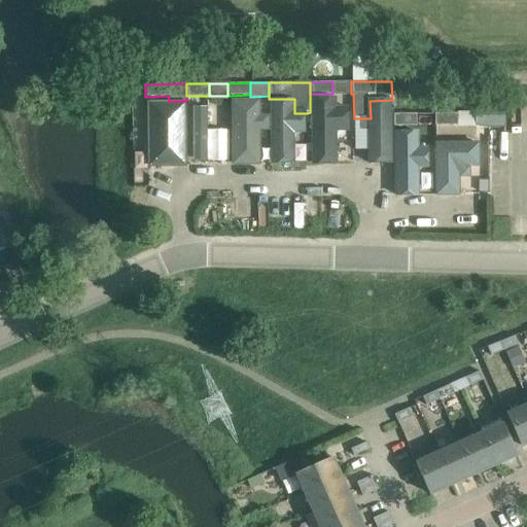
[(260,131),(269,131),(269,115),(260,115),(259,99),(232,100),(234,166),(260,166),(260,131)]
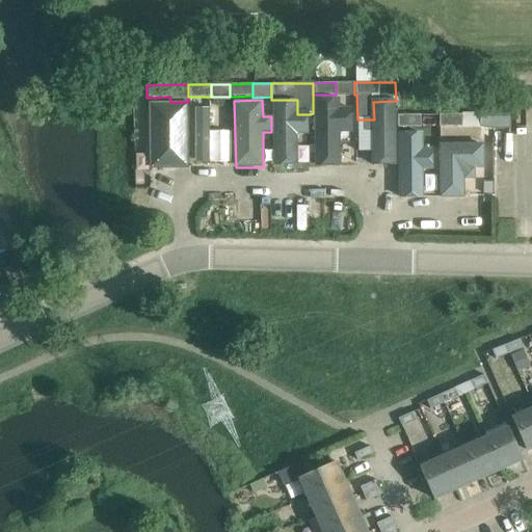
[(297,100),(273,100),(274,166),(274,167),(298,167),(298,166),(298,136),(310,136),(310,114),(297,114),(297,100)]
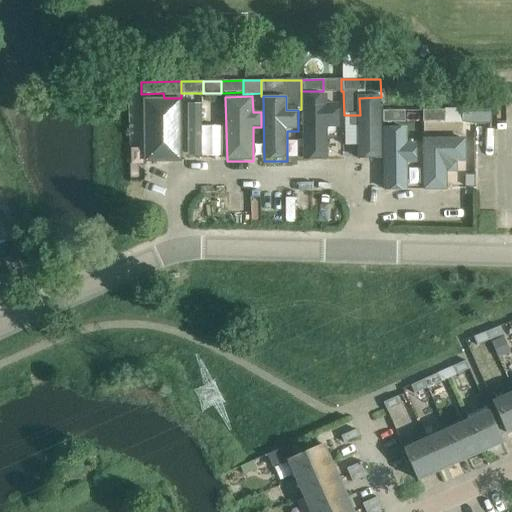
[(328,162),(327,130),(337,129),(341,130),(341,105),(329,105),(329,96),(304,96),(305,162),(328,162)]
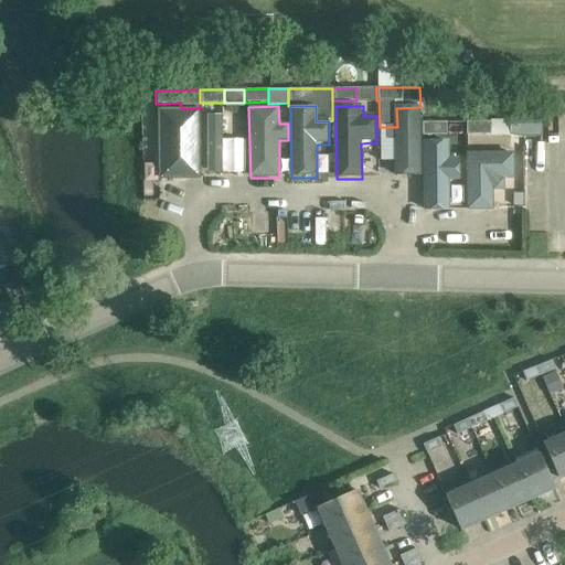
[(397,127),(380,127),(380,163),(397,163),(397,176),(397,179),(422,178),(423,178),(423,124),(423,107),(420,107),(396,108),(397,127)]
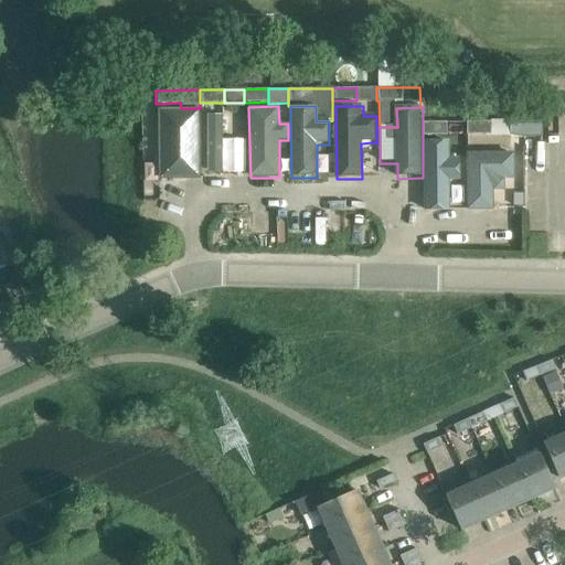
[(159,178),(200,178),(199,108),(158,109),(159,178)]
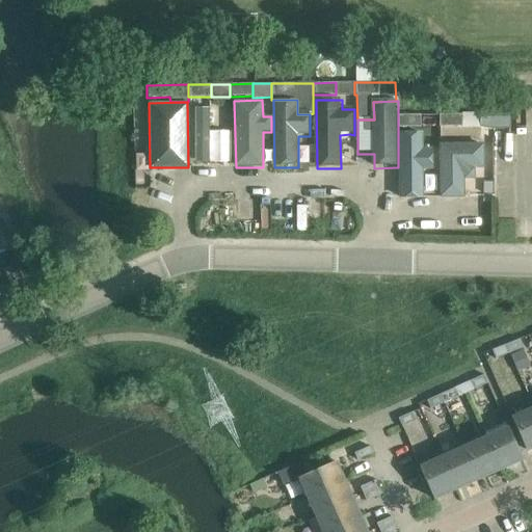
[(509,128),(509,106),(483,106),(483,115),(437,115),(437,129),(509,128)]
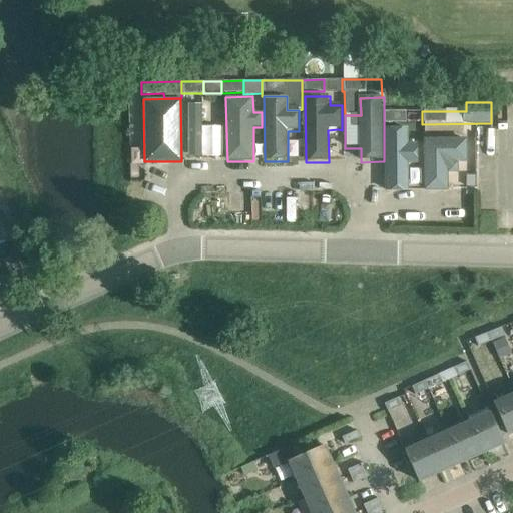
[(201,104),(186,104),(187,157),(220,156),(220,126),(201,127),(201,104)]
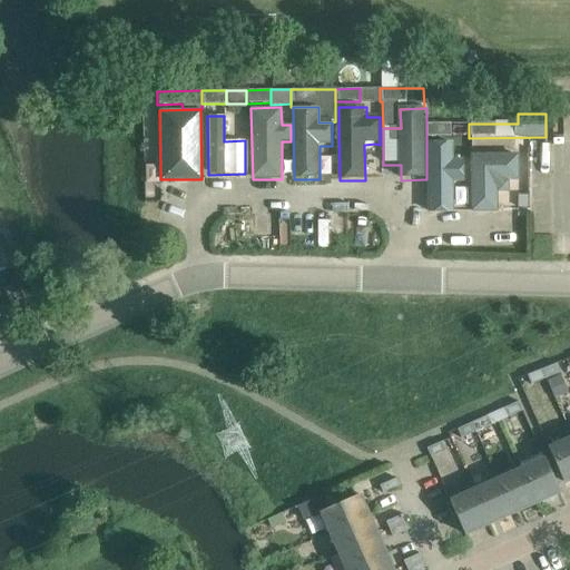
[(449,124),(426,125),(426,137),(449,136),(449,124)]
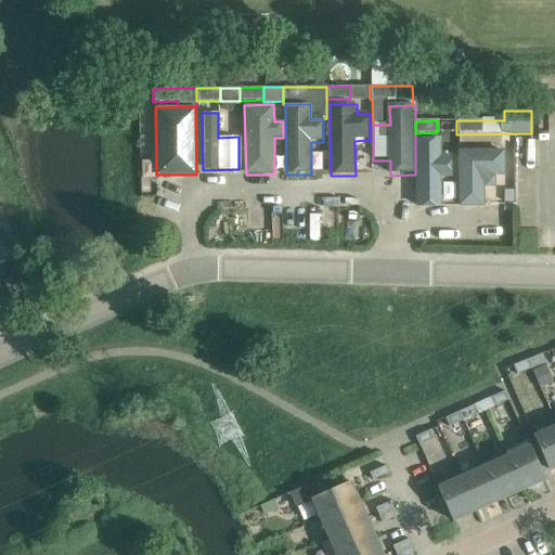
[(441,138),(415,139),(417,206),(442,206),(441,178),(453,178),(452,156),(441,156),(441,138)]
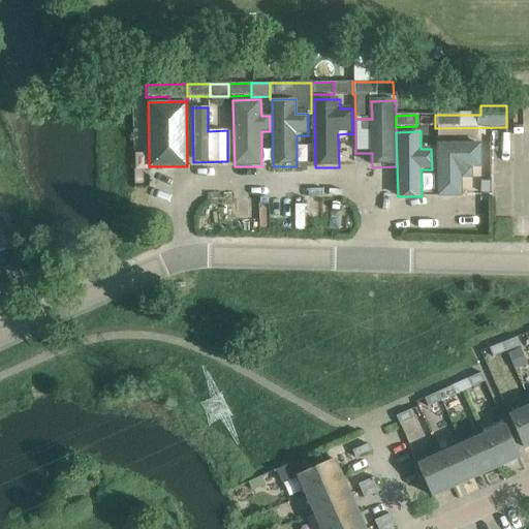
[(473,168),(484,168),(484,143),(438,144),(439,197),(464,197),(464,180),(473,180),(473,168)]
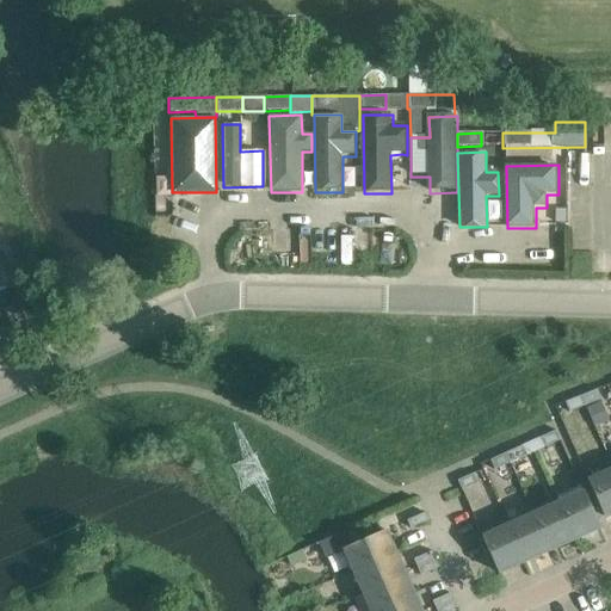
[(17,284),(8,267),(0,271),(0,276),(6,289),(17,284)]
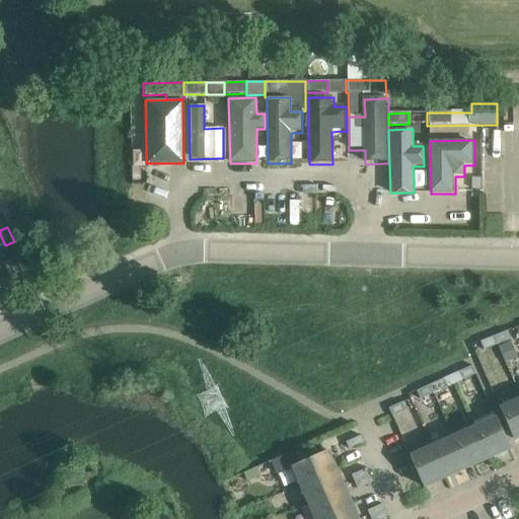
[(17,272),(11,258),(3,263),(9,276),(17,272)]
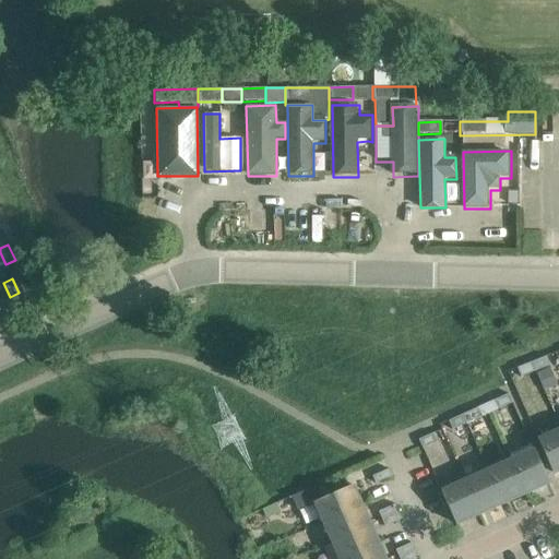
[(546,356),(531,361),(534,371),(549,365),(546,356)]
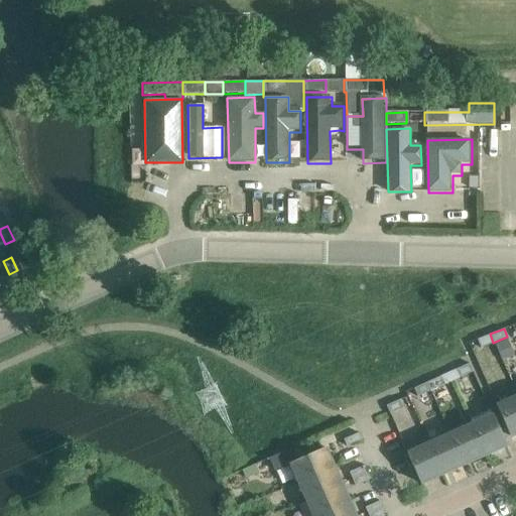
[(490,334),(477,339),(480,348),(493,343),(490,334)]
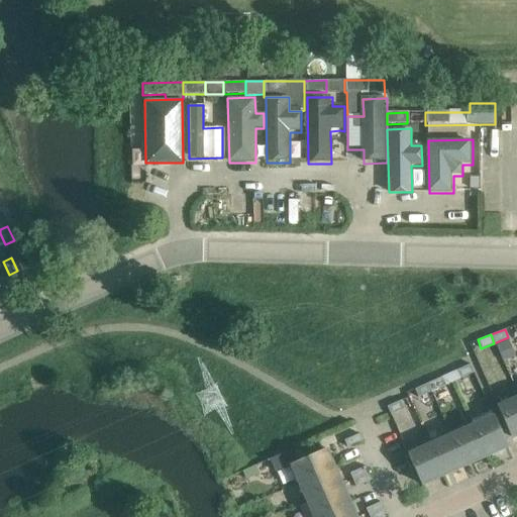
[(470,364),(455,370),(459,379),(474,373),(470,364)]
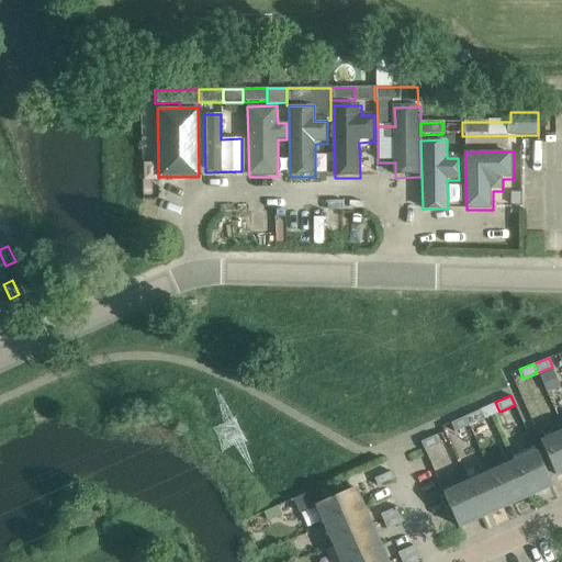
[(479,409),(463,416),(468,426),(483,419),(479,409)]
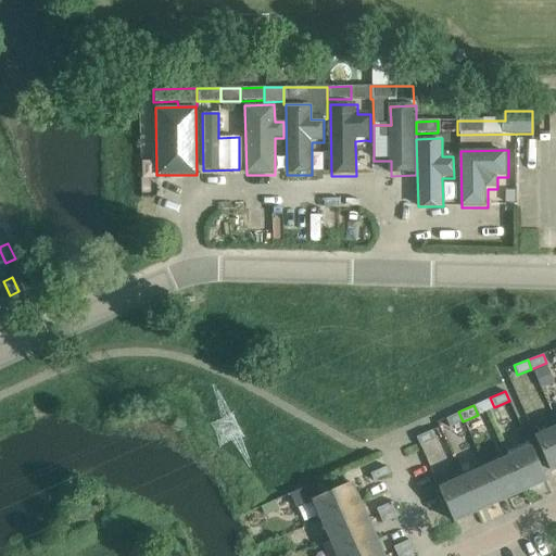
[(458,412),(445,418),(449,428),(463,421),(458,412)]
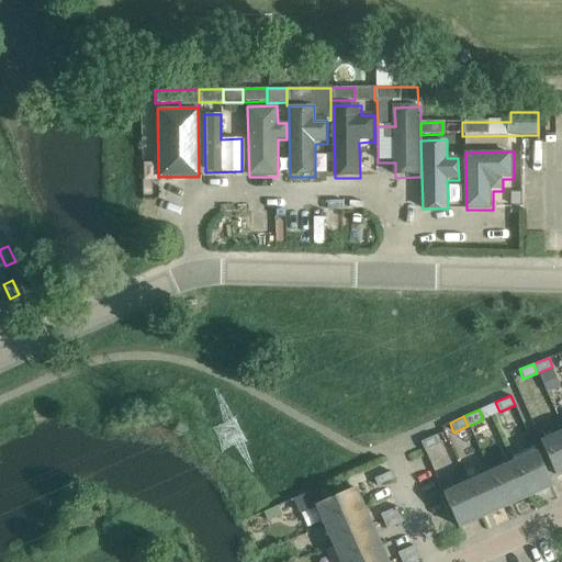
[(561,470),(561,429),(539,440),(553,472),(552,472),(553,474),(561,470)]
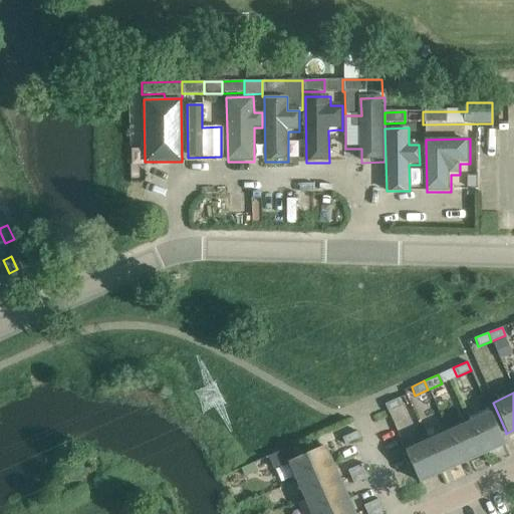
[(383,404),(387,413),(401,407),(397,398),(383,404)]
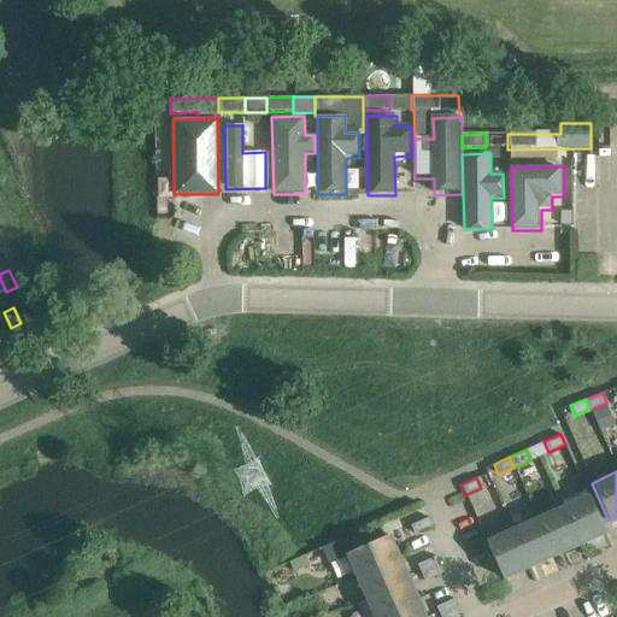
[(603,529),(587,495),(562,506),(577,544),(605,532),(604,529),(603,529)]
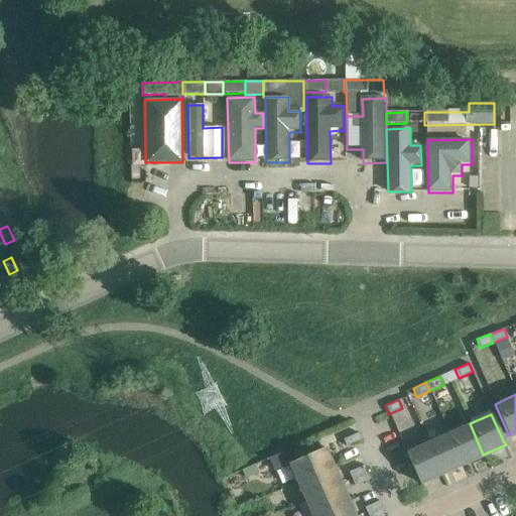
[(483,455),(470,423),(448,433),(462,464),(483,455)]
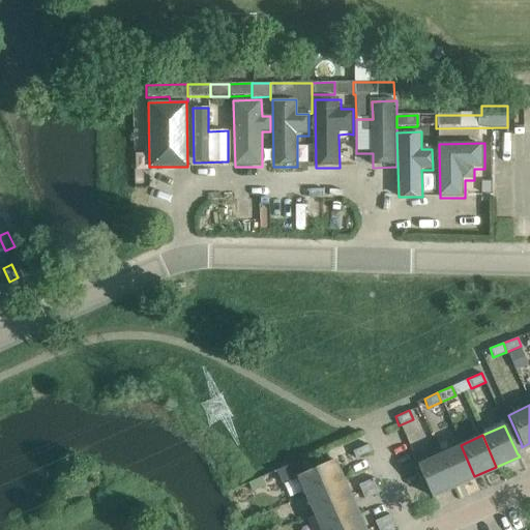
[(369,444),(352,451),(355,459),(372,451),(369,444)]
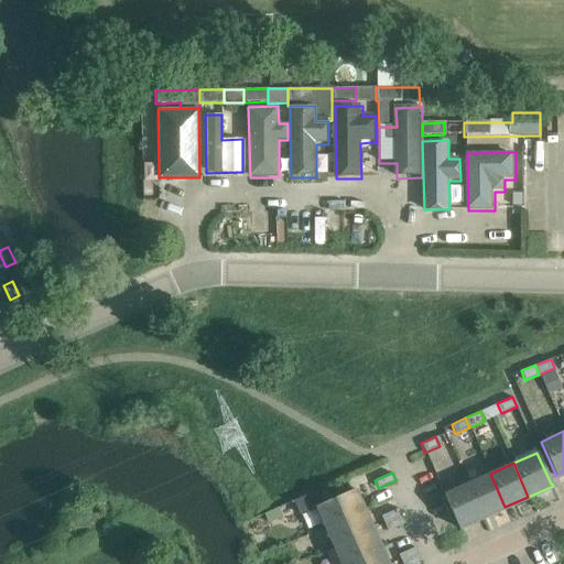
[(505,507),(490,474),(467,484),(481,517),(505,507)]
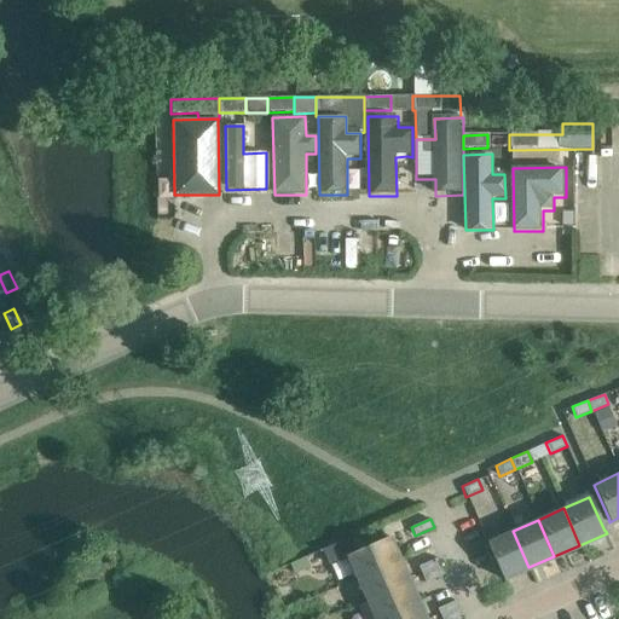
[(528,567),(513,531),(486,543),(502,577),(501,577),(502,579),(528,567)]
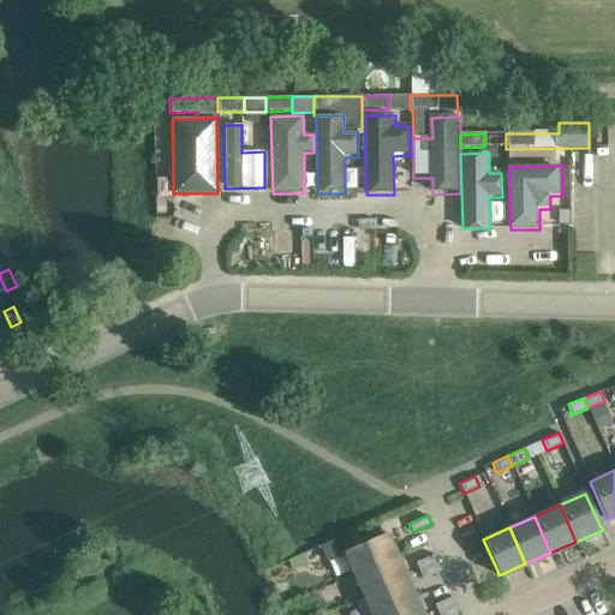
[(345,554),(353,574),(395,556),(386,533),(383,533),(383,535),(356,548),(350,532),(316,548),(317,549),(322,547),(328,561),(345,554)]
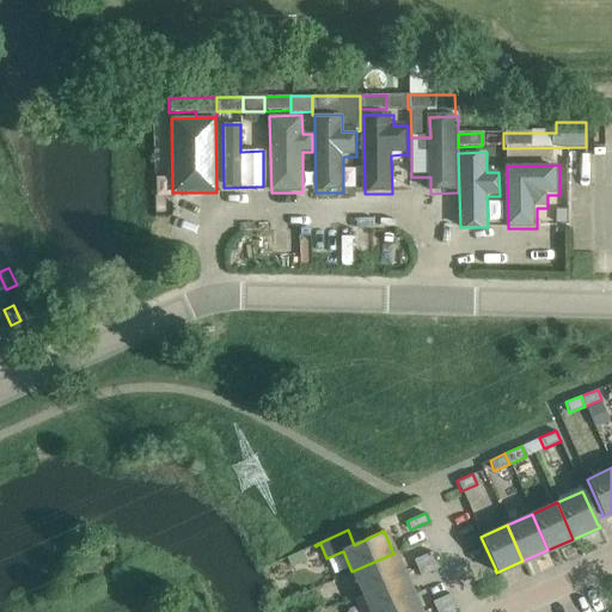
[(432,552),(414,560),(417,568),(435,560),(432,552)]
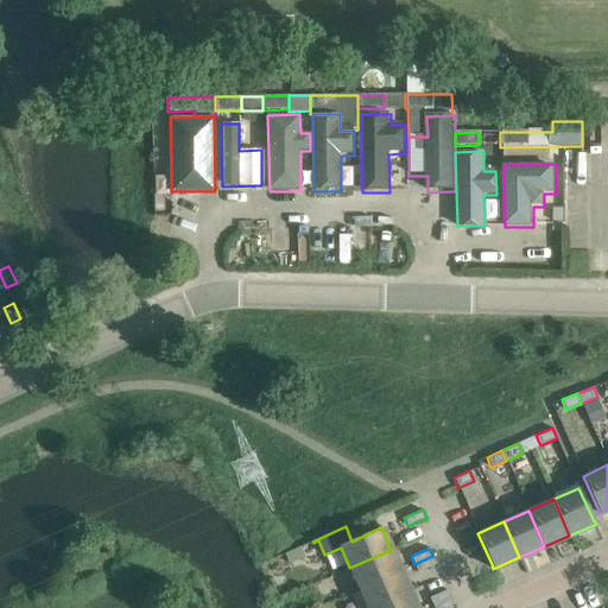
[(391,550),(349,568),(359,589),(400,570),(391,550)]
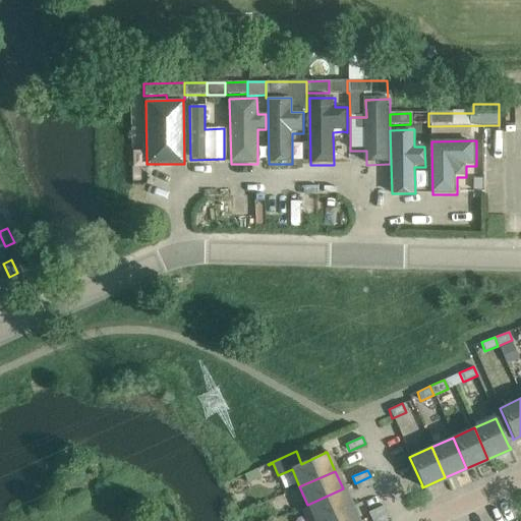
[(370,476),(355,483),(358,490),(373,483),(370,476)]
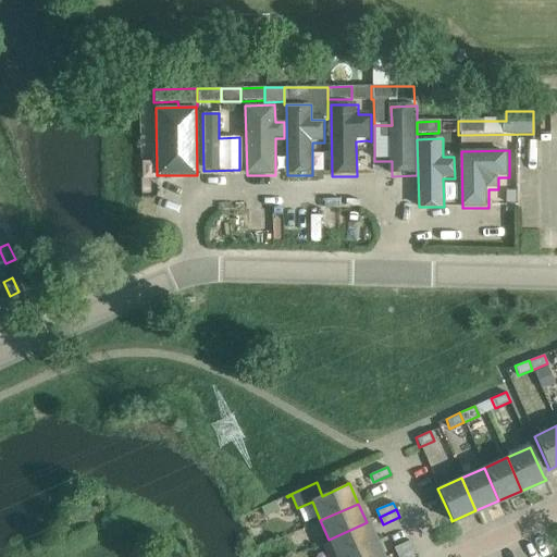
[(329,540),(336,556),(374,540),(367,522),(329,540)]
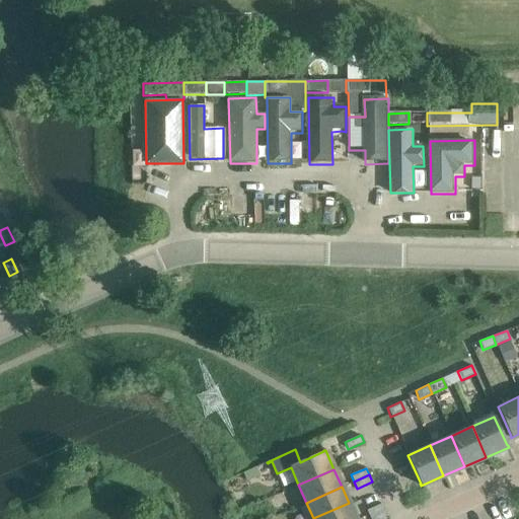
[(356,518),(349,503),(313,518),(356,518)]
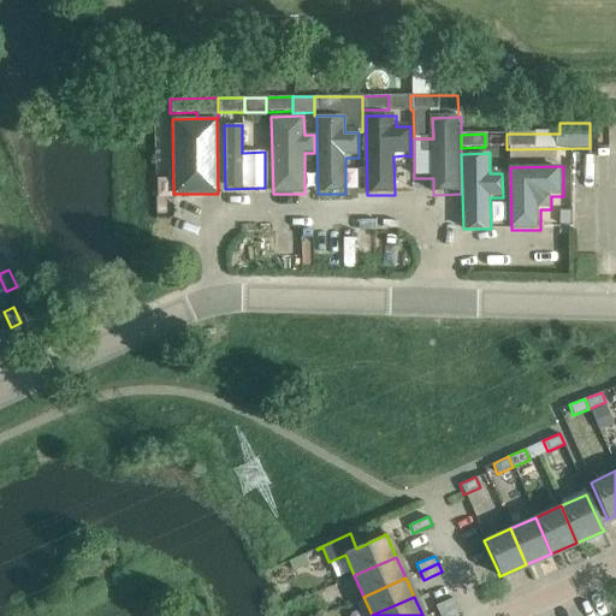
[(434,605),(438,614),(456,605),(452,598),(434,605)]
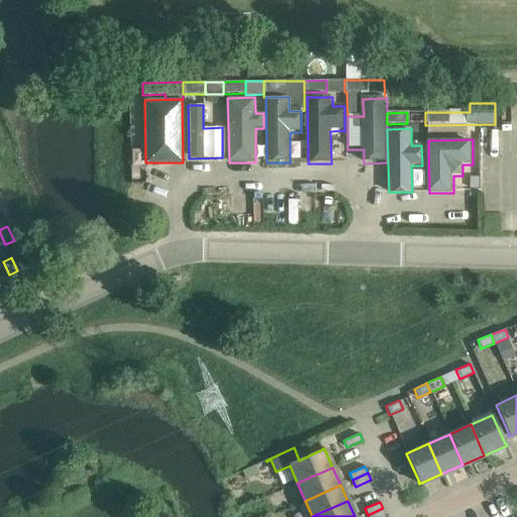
[(369,516),(381,516),(386,515),(383,508),(368,515),(369,516)]
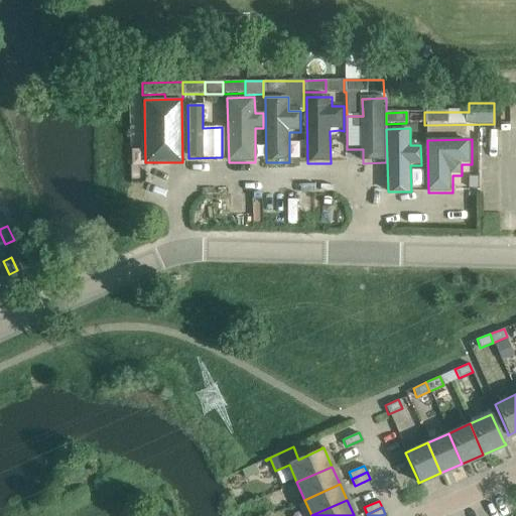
All buildings are outlined.
